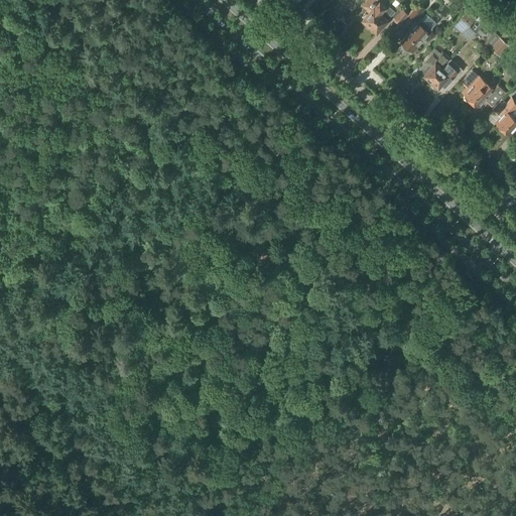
[(366,0),(362,5),(369,12),(367,14),(365,14),(363,16),(363,19),(362,19),(364,21),(364,22),(366,24),(367,25),(368,25),(369,26),(380,14),(386,7),(380,2),(377,0),(366,0)]
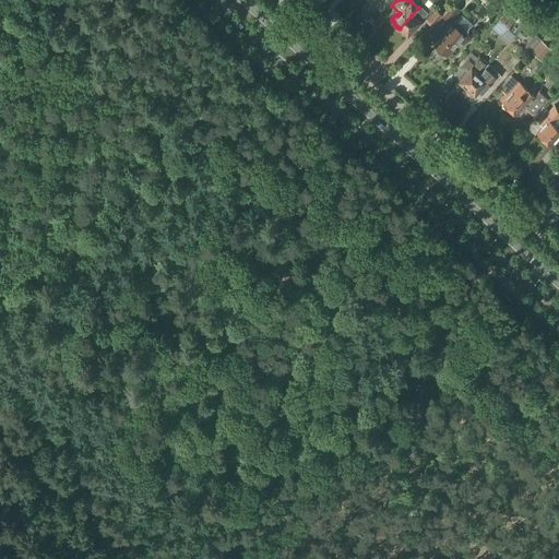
[(520,7),(514,2),(510,7),(515,12),(520,7)]
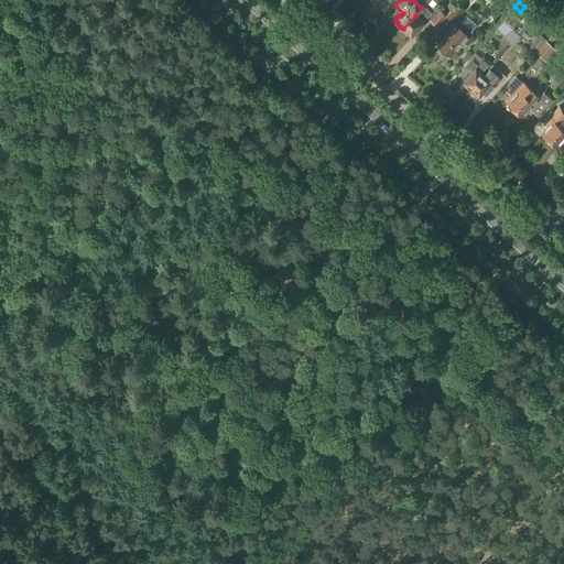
[(415,15),(403,29),(404,30),(404,31),(408,33),(409,33),(411,35),(427,17),(436,25),(437,25),(440,23),(446,17),(445,15),(437,8),(436,9),(433,12),(425,4),(422,8),(415,15)]
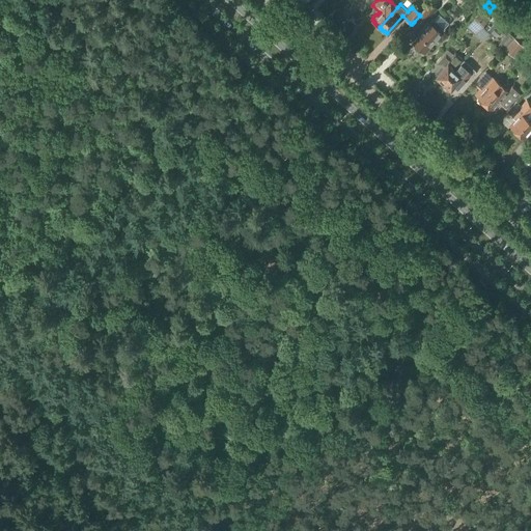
[(437,9),(431,4),(420,17),(425,21),(437,9)]
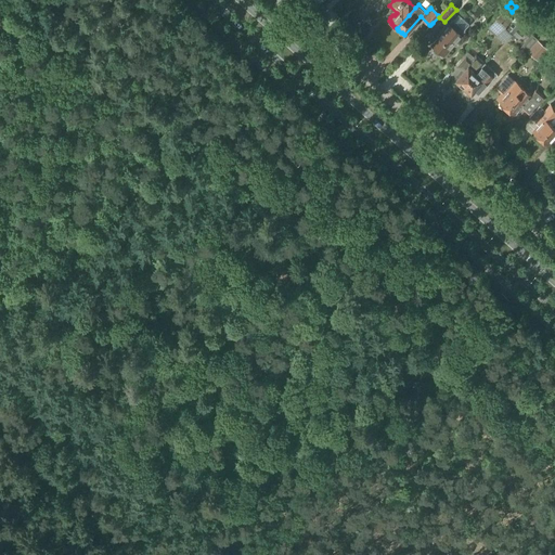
[(513,18),(503,11),(487,28),(497,37),(513,18)]
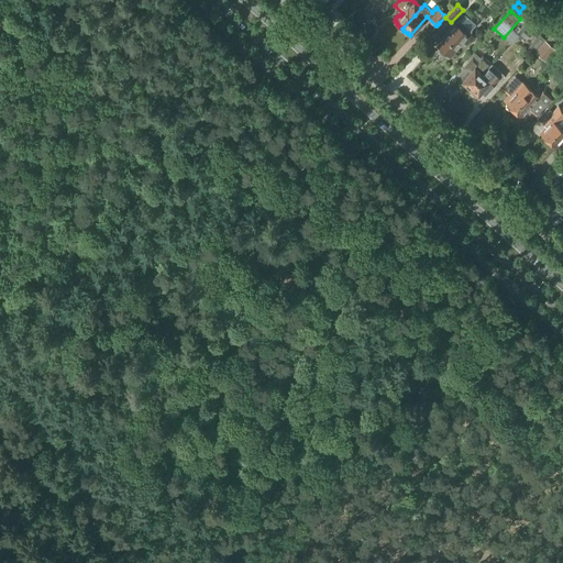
[(534,18),(528,25),(533,31),(533,30),(534,30),(534,31),(541,23),(534,18)]
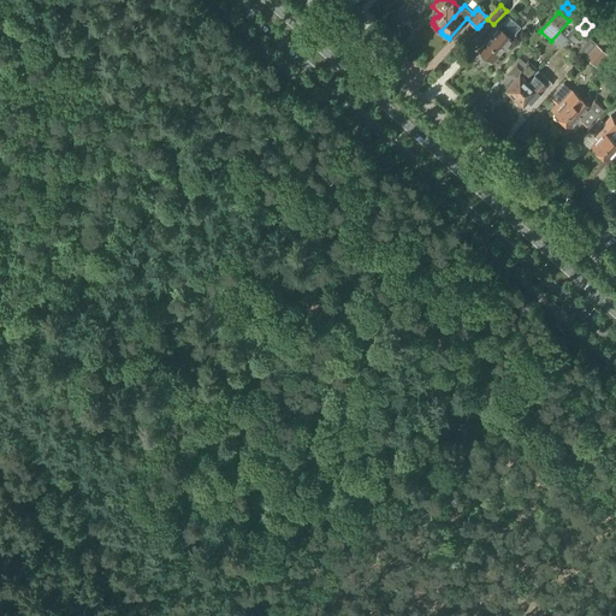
[(490,59),(493,61),(513,40),(511,39),(516,34),(502,22),(498,27),(497,25),(490,35),(491,36),(480,49),(481,51),(480,53),(479,55),(480,58),(484,60),(486,61),(489,60),(490,59)]
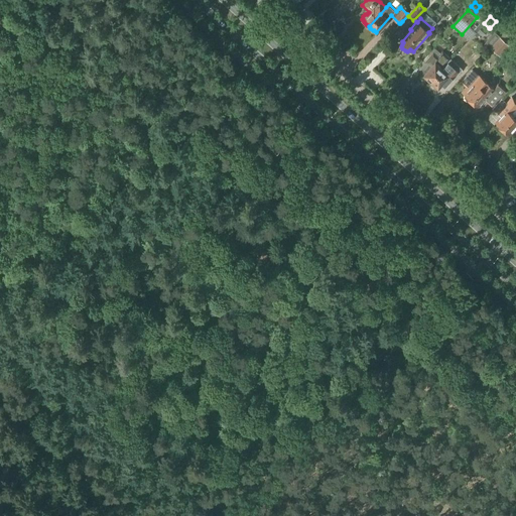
[(477,20),(469,29),(474,34),(477,31),(482,25),(477,20)]
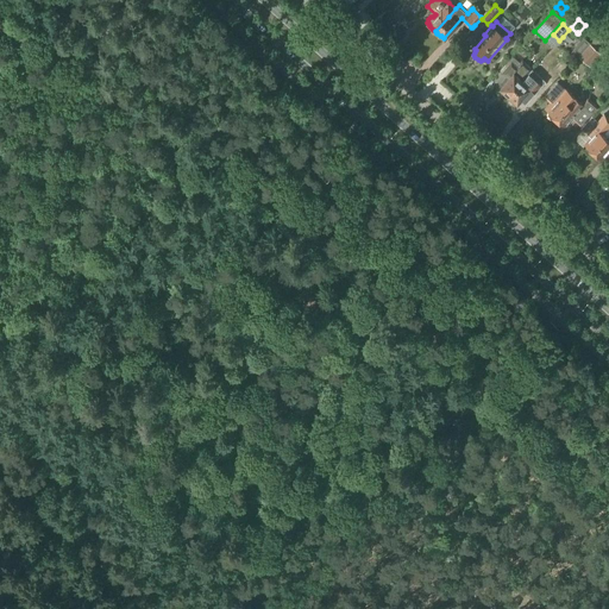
[(569,30),(563,37),(570,43),(573,38),(578,33),(578,32),(577,32),(577,33),(571,27),(569,30)]
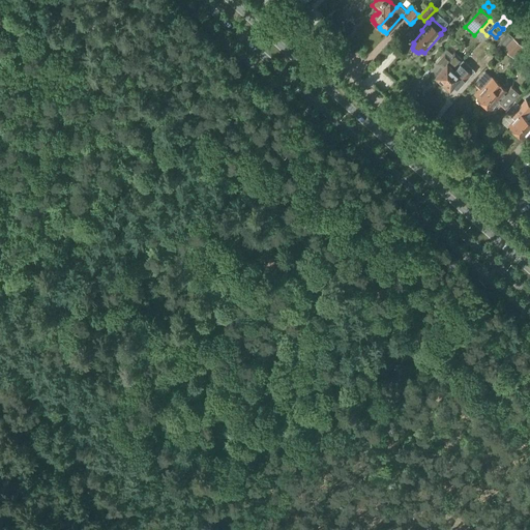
[(502,50),(503,49),(512,38),(513,37),(508,32),(497,45),(502,50)]
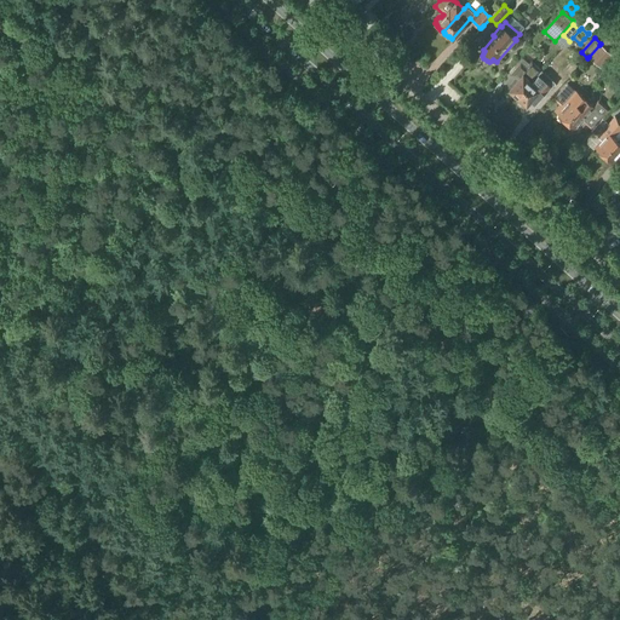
[(600,45),(589,57),(601,68),(612,56),(600,45)]
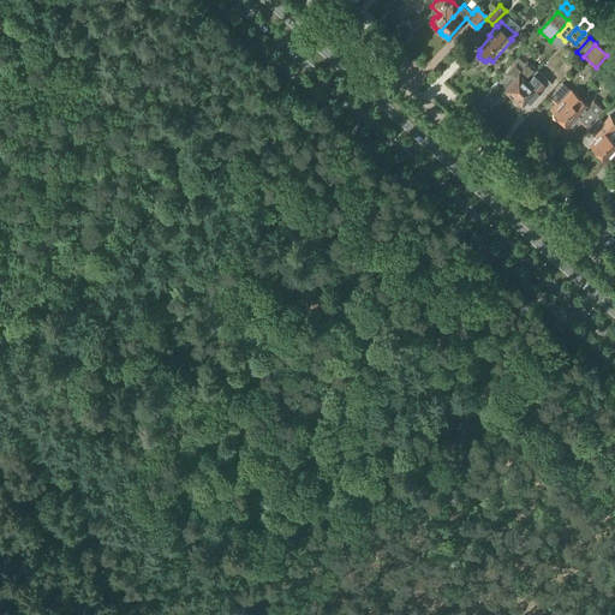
[(514,79),(506,89),(507,91),(507,93),(511,95),(512,95),(514,96),(526,82),(531,77),(537,70),(527,61),(521,69),(517,64),(507,73),(514,79)]
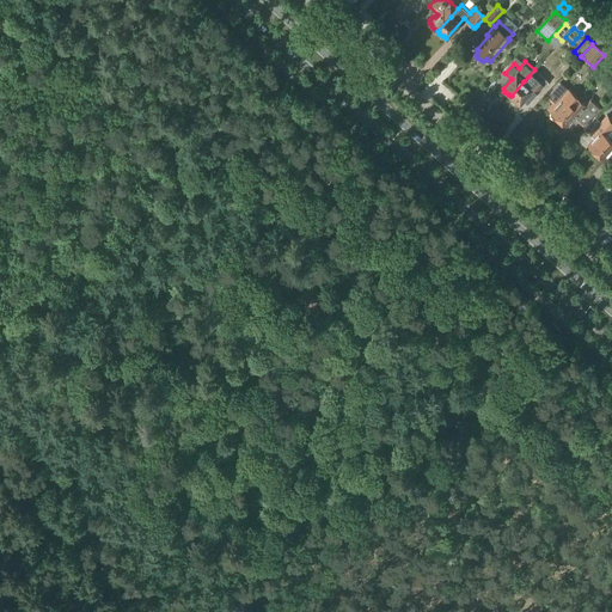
[(524,81),(512,96),(513,97),(513,99),(516,102),(518,102),(519,103),(522,99),(531,106),(550,84),(534,69),(528,77),(524,81)]
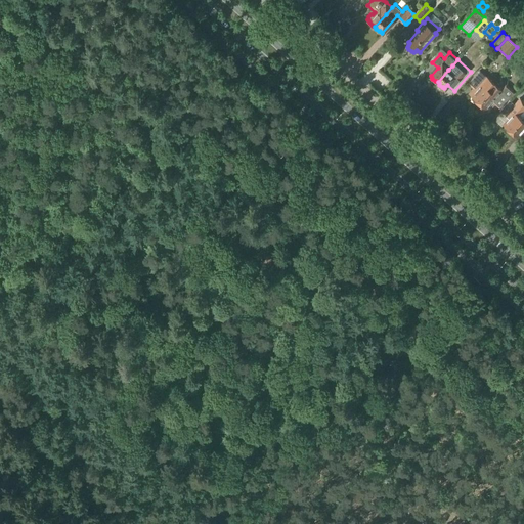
[(485,76),(479,70),(467,83),(474,89),(469,94),(472,96),(472,99),(475,102),(477,101),(478,101),(494,83),(485,76)]
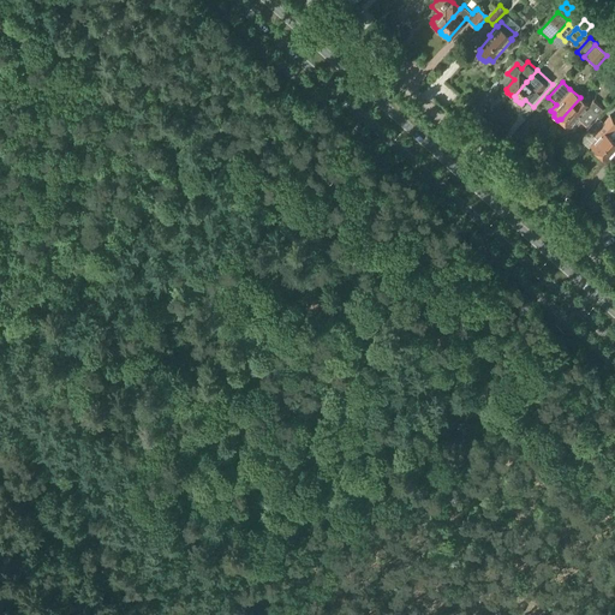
[(580,97),(561,119),(568,127),(575,120),(578,121),(579,120),(586,127),(604,108),(593,100),(587,105),(580,97)]
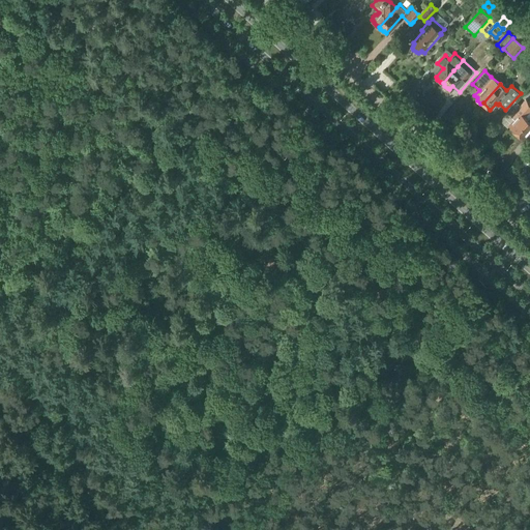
[(508,126),(516,133),(529,116),(529,102),(525,99),(518,108),(513,104),(508,108),(513,113),(512,114),(513,116),(512,118),(514,119),(508,126)]
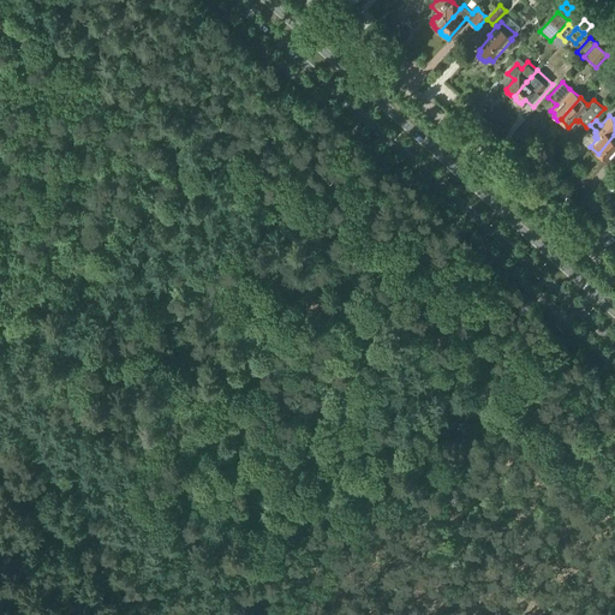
[(614,135),(598,154),(607,161),(611,154),(614,157),(614,156),(614,135)]
